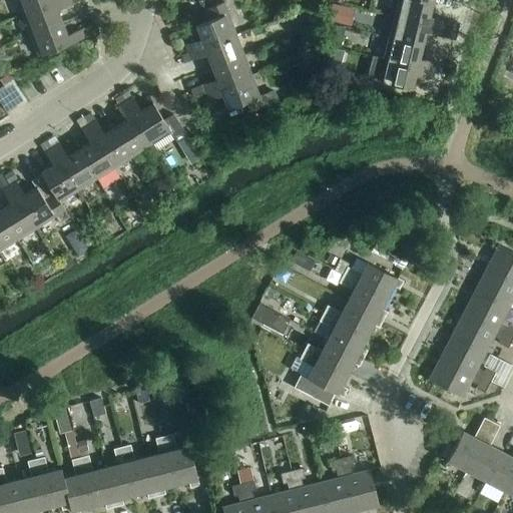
[(16,0),(22,13),(56,0),(16,0)]
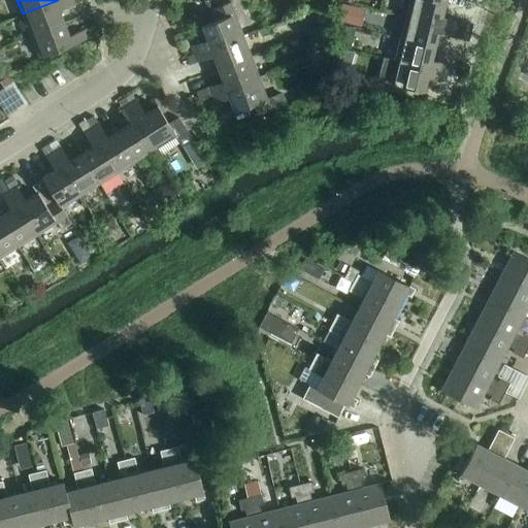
[(58,0),(23,13),(30,35),(64,22),(59,10),(74,4),(73,0),(58,0)]
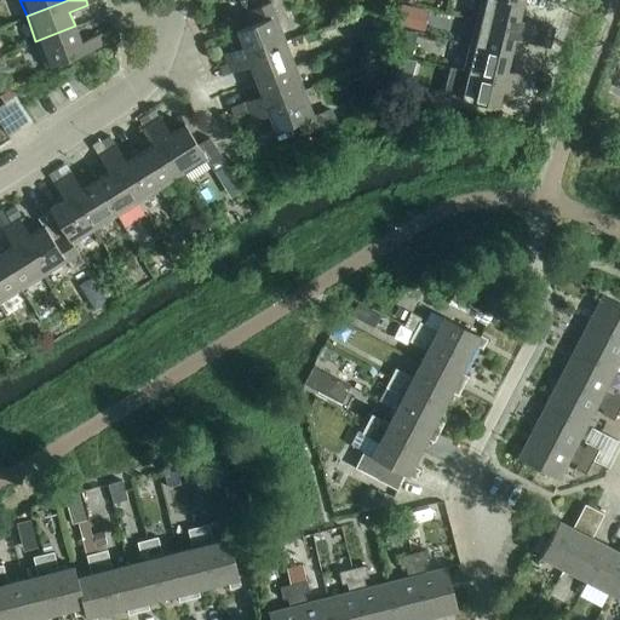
[(506,0),(480,0),(476,19),(552,38),(555,28),(520,19),(523,4),(506,0)]
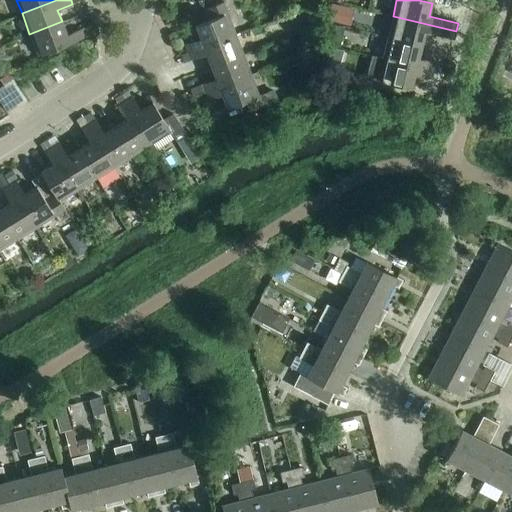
[(185,44),(188,53),(236,34),(223,1),(204,9),(208,20),(195,25),(200,39),(185,44)]
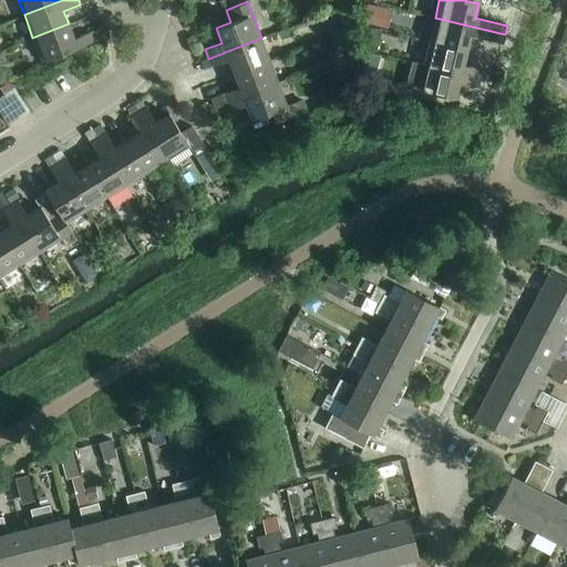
[(362,23),(388,29),(392,11),(367,6),(362,23)]
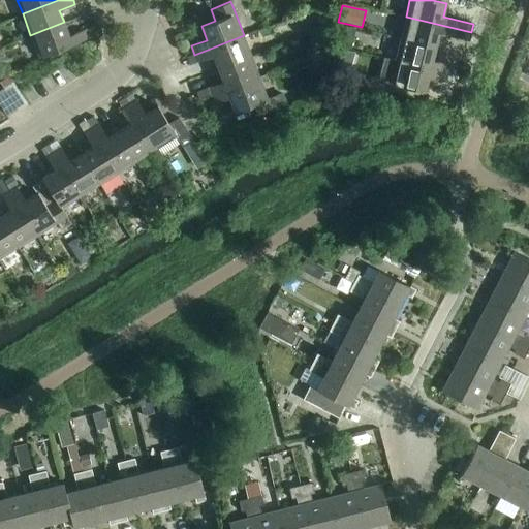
[(334,25),(329,12),(316,18),(320,30),(334,25)]
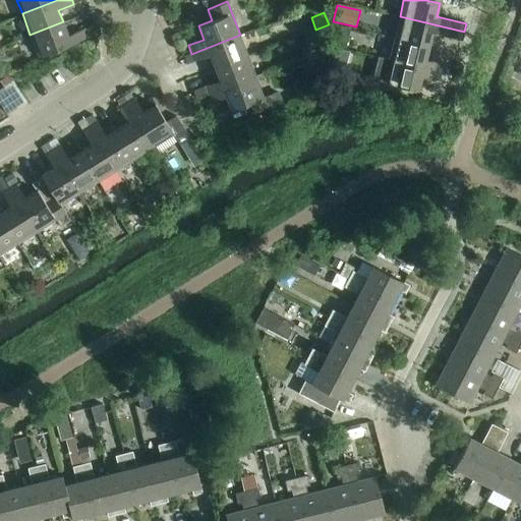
[(400,16),(395,38),(429,46),(432,34),(462,41),(464,32),(400,16)]
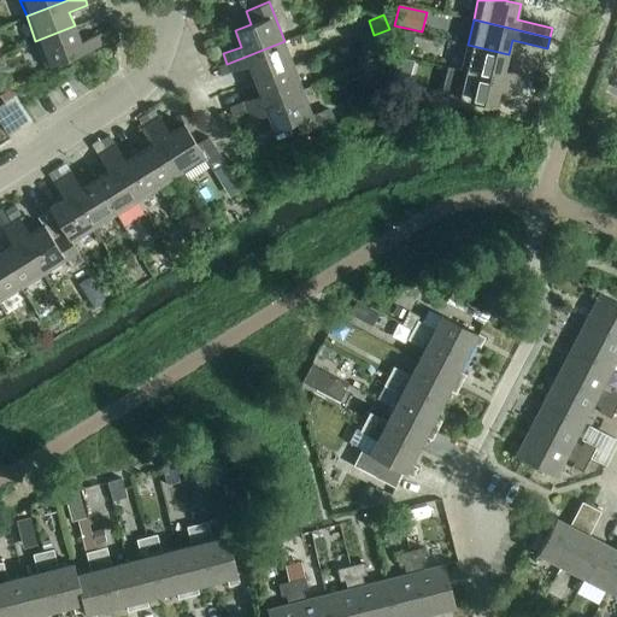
[(75,25),(35,41),(46,68),(103,45),(99,34),(81,41),(75,25)]
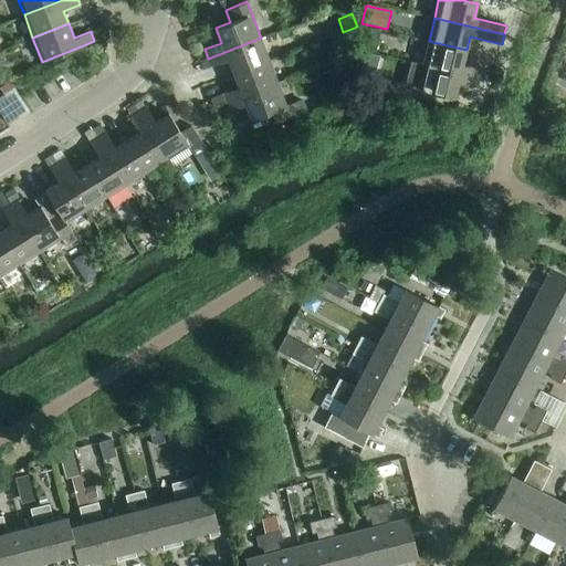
[(105,39),(101,28),(91,31),(94,41),(95,43),(105,39)]
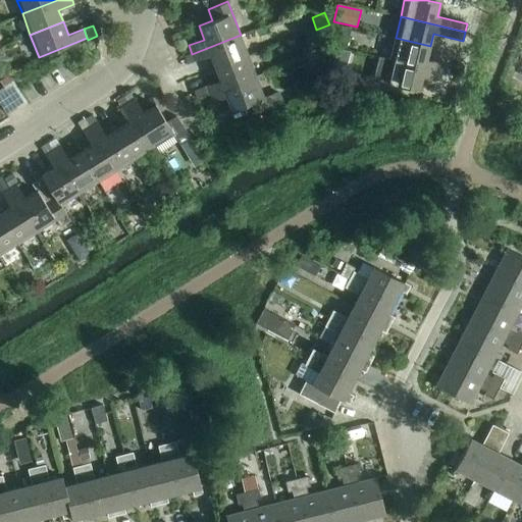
[(329,37),(325,28),(314,33),(317,42),(329,37)]
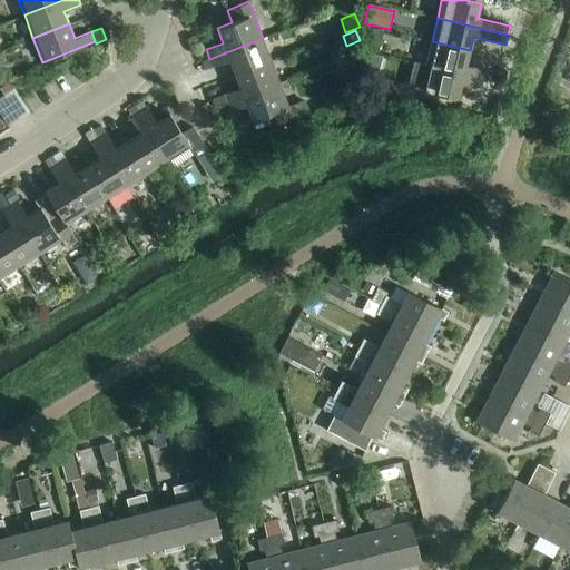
[(375,48),(379,33),(365,30),(362,45),(375,48)]
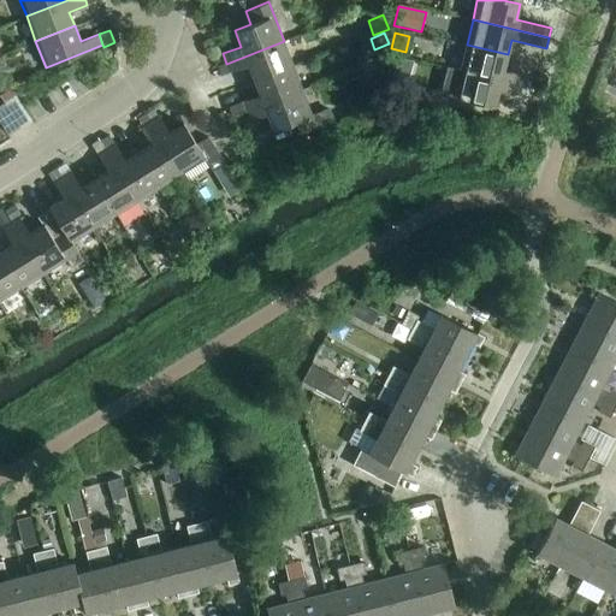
[(248,65),(254,81),(292,65),(284,41),(226,64),(230,72),(248,65)]
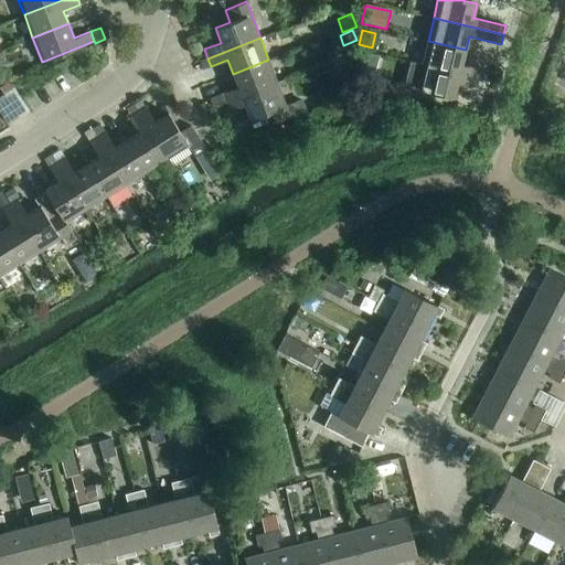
[(428,41),(423,64),(477,77),(479,68),(461,64),(466,50),(428,41)]
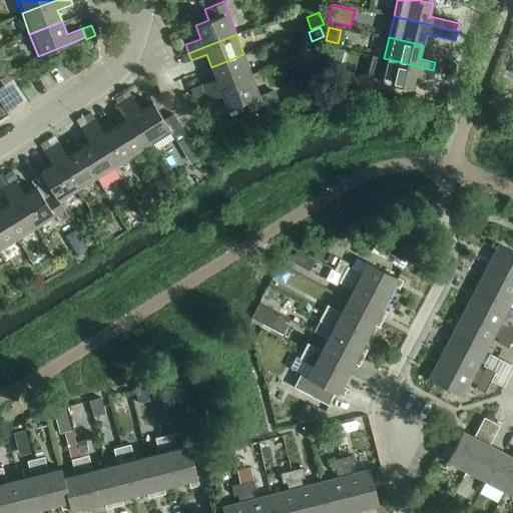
[(327,47),(324,57),(342,62),(344,51),(327,47)]
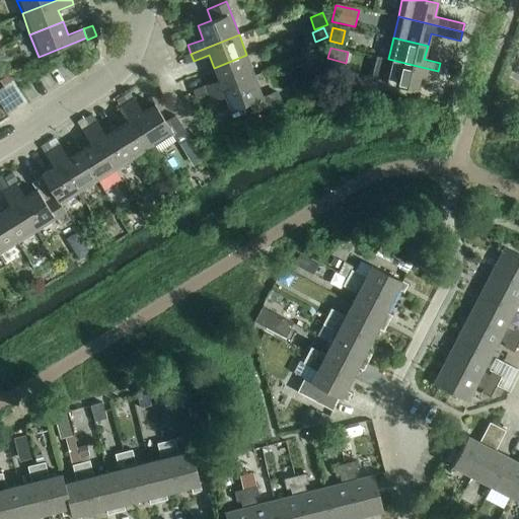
[(194,61),(191,54),(183,56),(187,64),(194,61)]
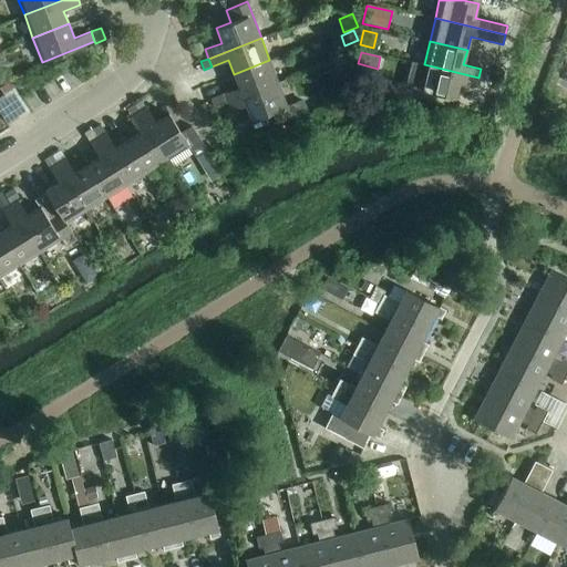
[(225,102),(225,104),(278,83),(269,60),(234,74),(238,88),(210,99),(214,106),(225,102)]
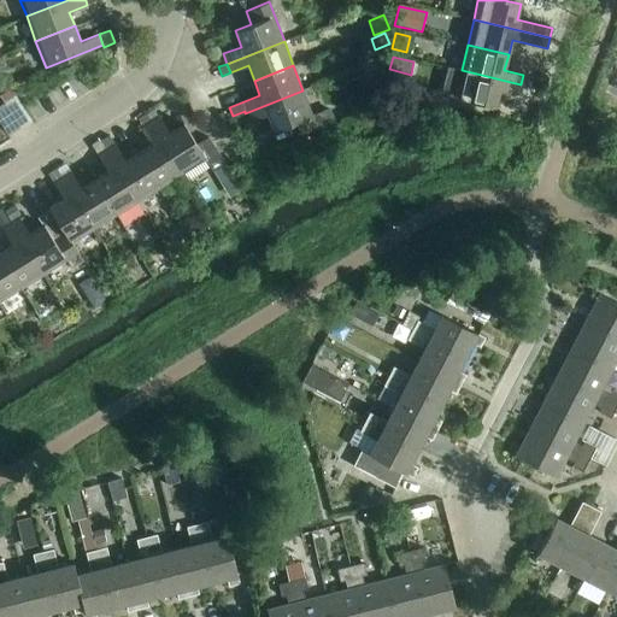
[(381,80),(376,69),(366,72),(370,83),(381,80)]
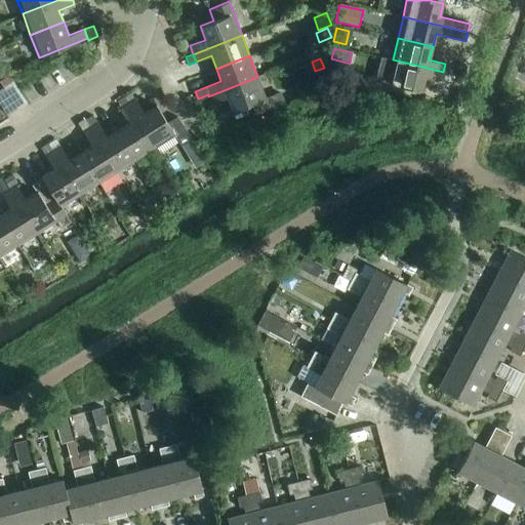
[(421,91),(425,77),(441,81),(443,72),(393,59),(390,73),(380,71),(378,80),(421,91)]
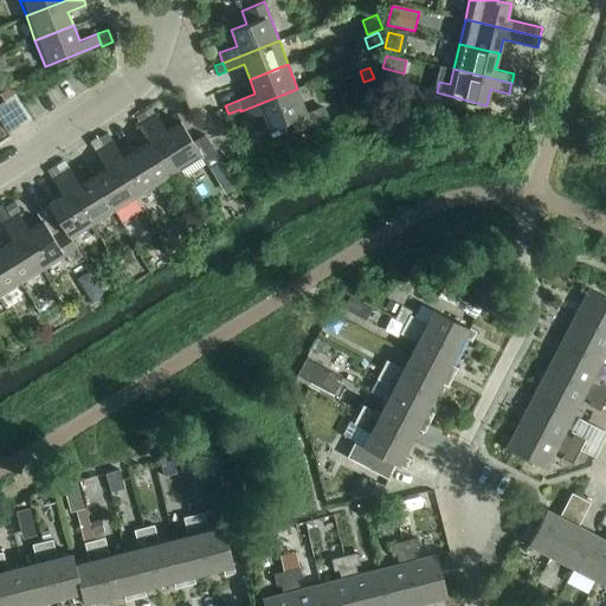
[(11,88),(0,95),(0,96),(4,102),(15,95),(11,88)]
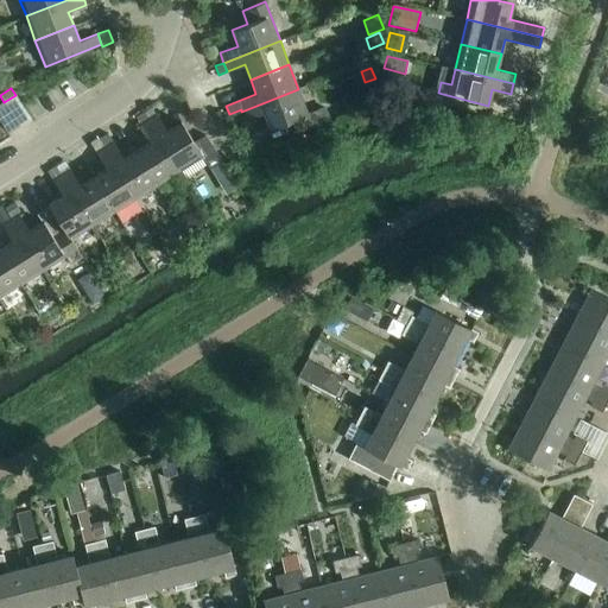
[(298,89),(241,112),(245,120),(263,113),(270,128),(291,120),(297,133),(324,122),(318,109),(308,113),(298,89)]
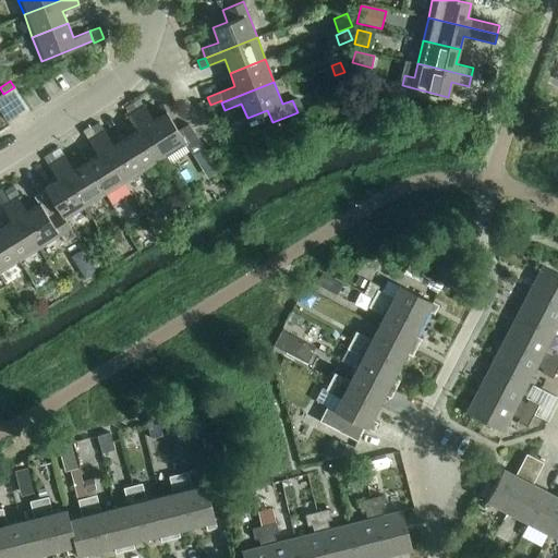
[(142,106),(138,100),(132,104),(136,110),(142,106)]
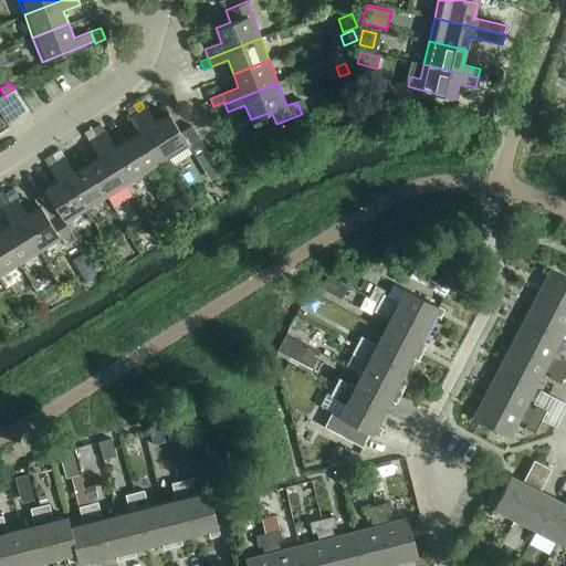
[(129,116),(138,112),(134,105),(126,111),(129,116)]
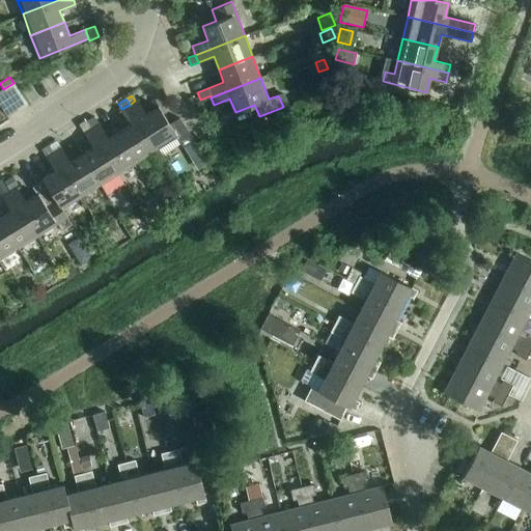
[(135,101),(130,105),(158,149),(176,137),(184,147),(194,141),(179,118),(169,124),(158,107),(145,114),(136,100),(135,101)]
